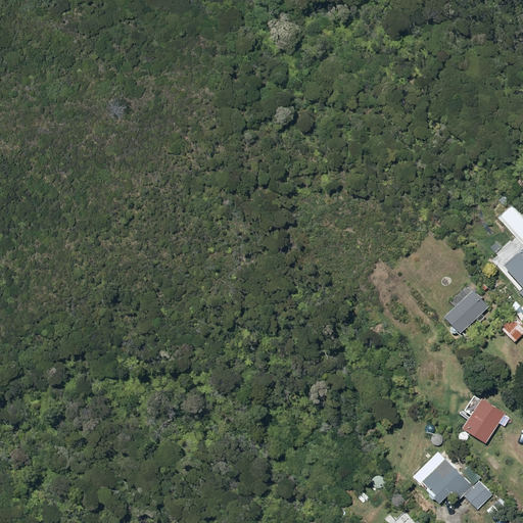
[(522,249),(505,266),(522,285),(522,286),(520,289),(522,291),(522,249)]
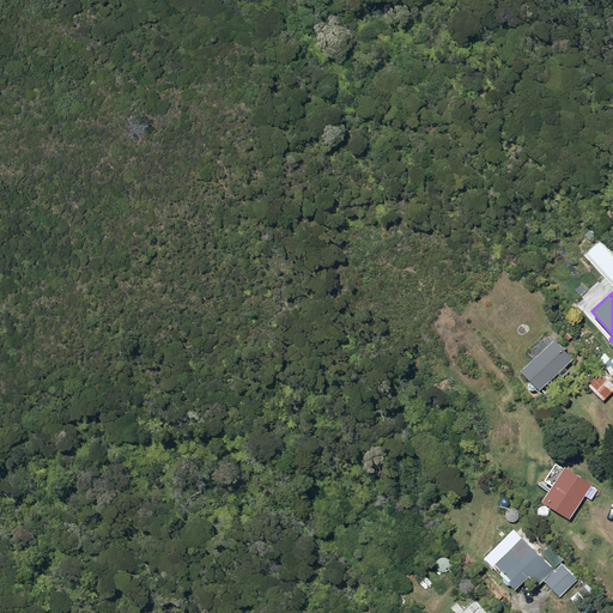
[(558,340),(526,371),(544,390),(576,359),(558,340)]
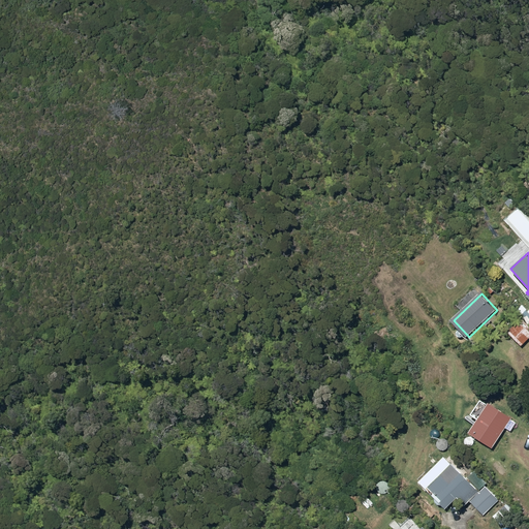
[(509,332),(523,346),(528,339),(528,323),(523,318),(509,332)]
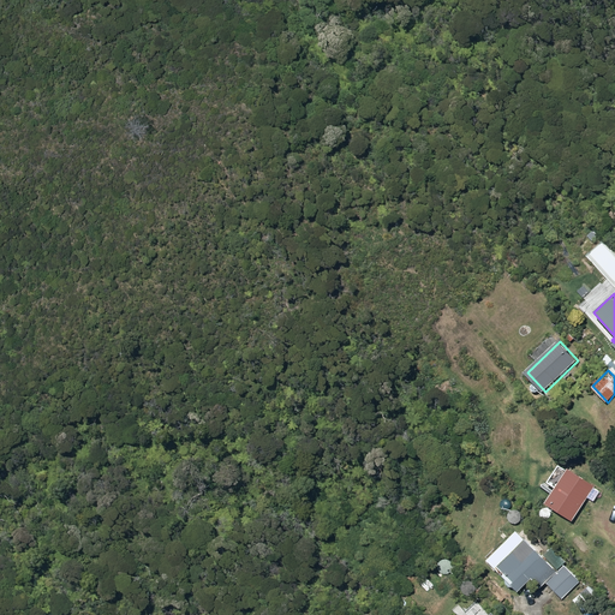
[(545,503),(572,521),(595,485),(568,469),(545,503)]
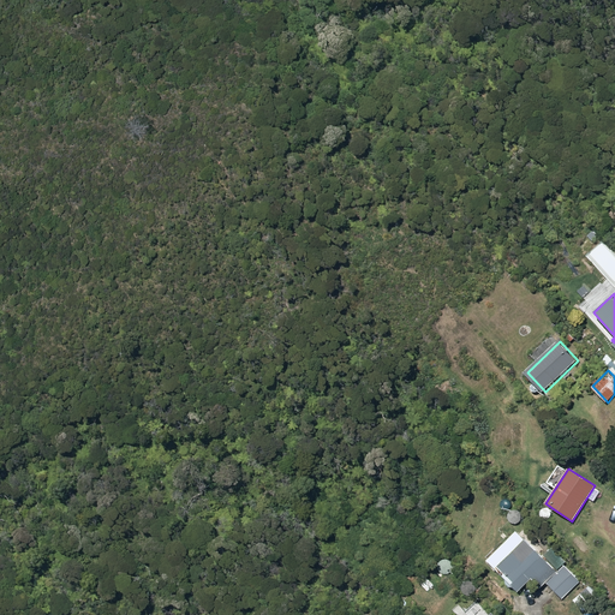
[(375,512),(381,517),(387,509),(380,505),(375,512)]
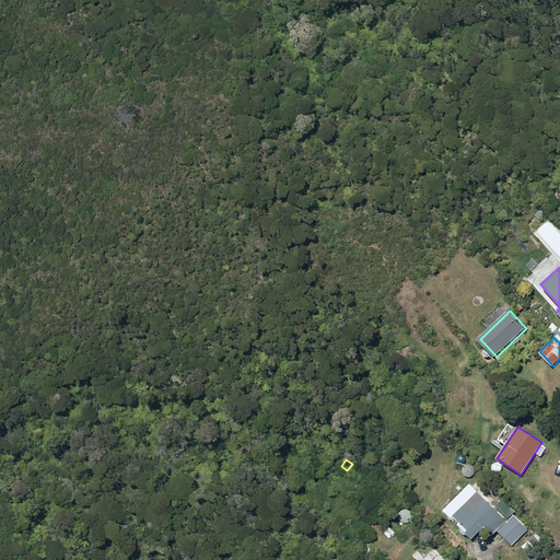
[(520,491),(531,504),(538,499),(527,485),(520,491)]
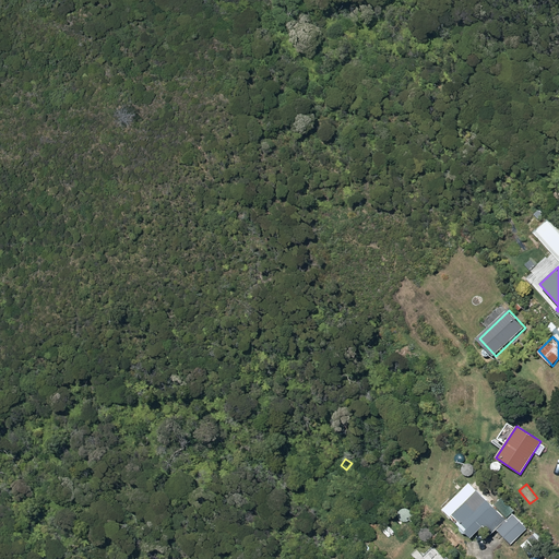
[(450,518),(472,538),(483,526),(491,535),(506,521),(476,491),(467,500),(450,518)]
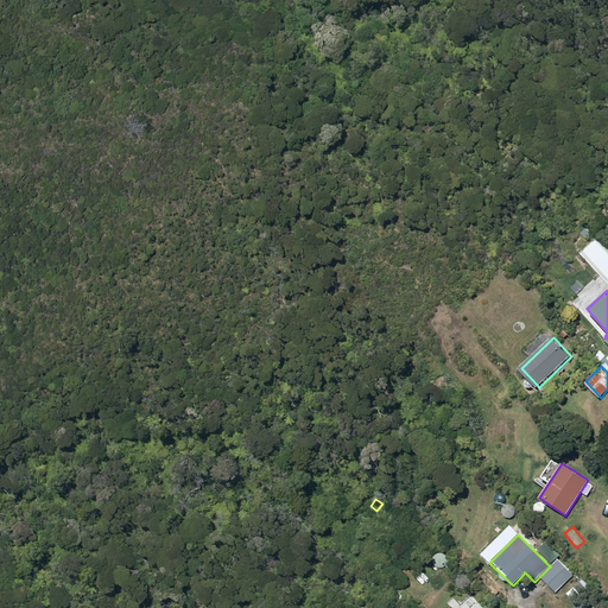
[(539,550),(552,563),(559,556),(546,543),(539,550)]
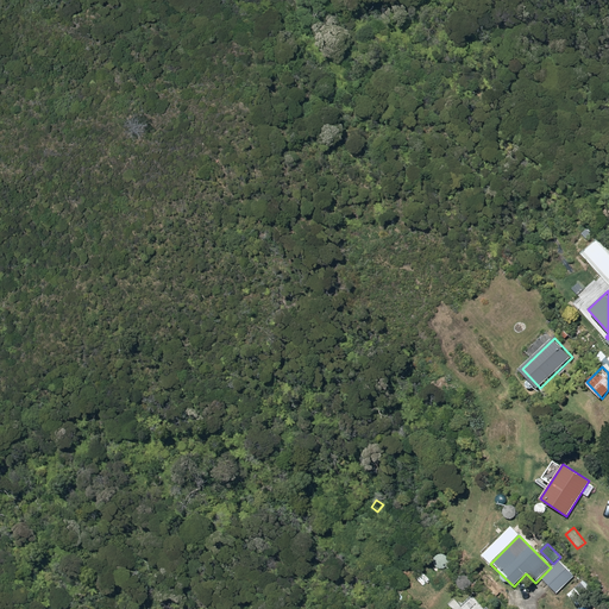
[(559,560),(541,578),(556,594),(575,576),(559,560)]
